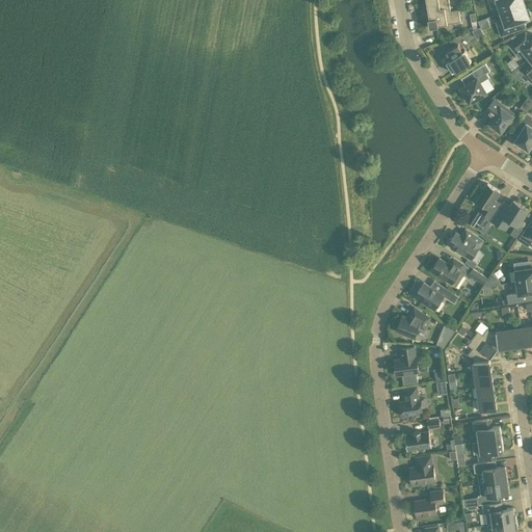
[(450,11),(448,0),(442,0),(427,2),(429,19),(428,19),(429,28),(439,26),(439,25),(460,21),(458,9),(450,11)]
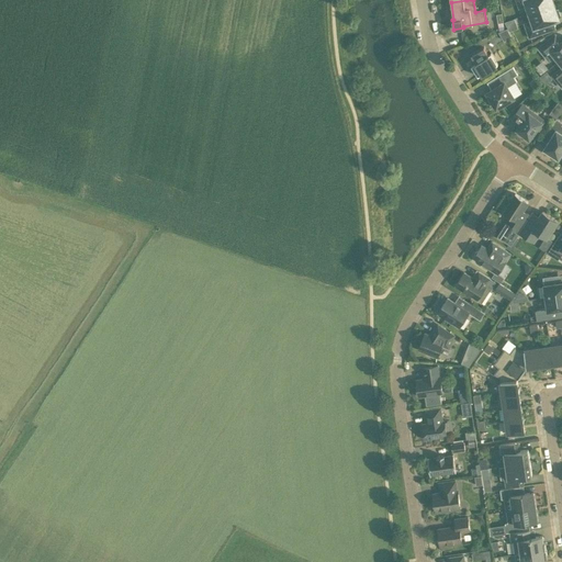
[(526,6),(529,13),(554,4),(552,0),(516,0),(519,8),(526,6)]
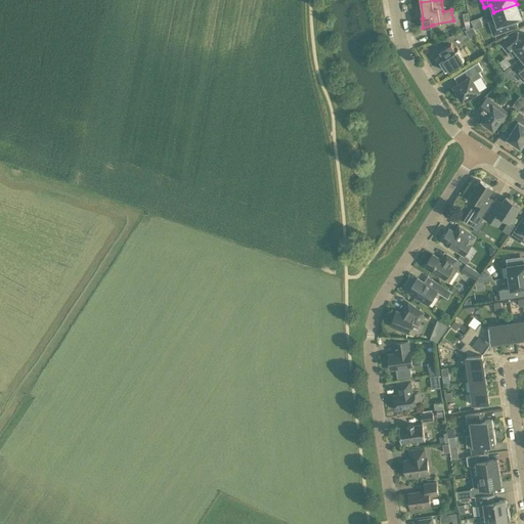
[(518,9),(517,4),(493,12),(495,19),(489,22),(493,35),(508,30),(506,24),(521,17),(521,16),(523,15),(520,8),(518,9)]
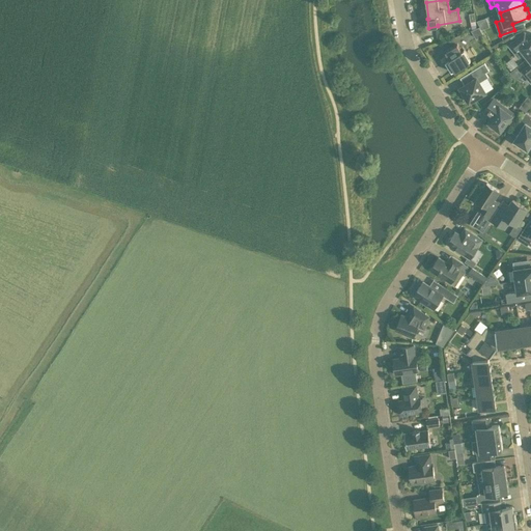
[(481,28),(491,26),(487,17),(478,20),(481,28)]
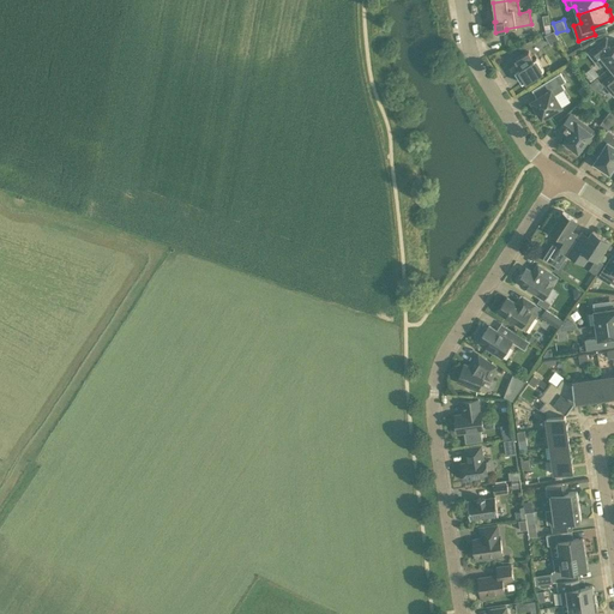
[(551,44),(559,40),(554,31),(545,35),(551,44)]
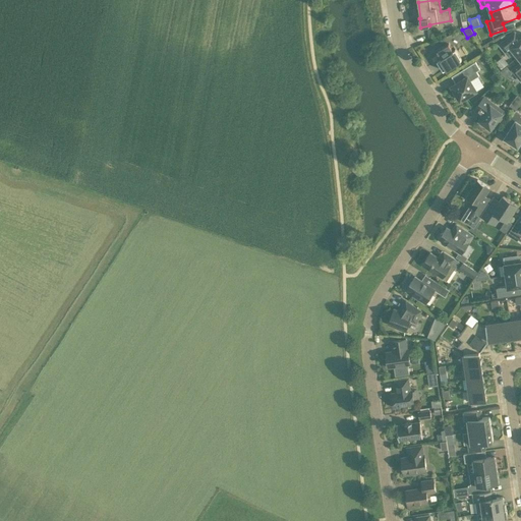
[(514,52),(518,57),(520,54),(520,37),(515,42),(510,36),(500,45),(509,56),(514,52)]
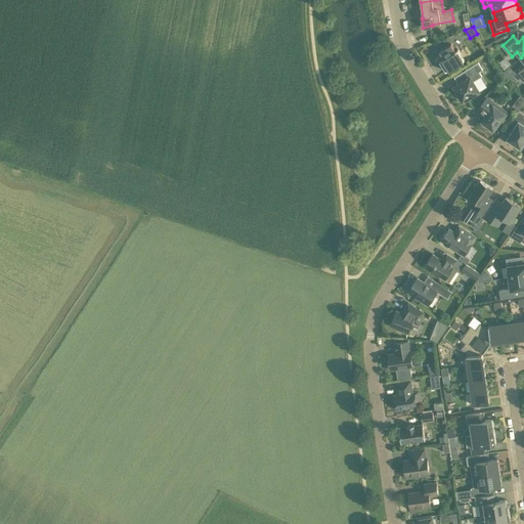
[(439,60),(445,71),(464,59),(457,49),(455,51),(451,44),(439,51),(443,58),(439,60)]
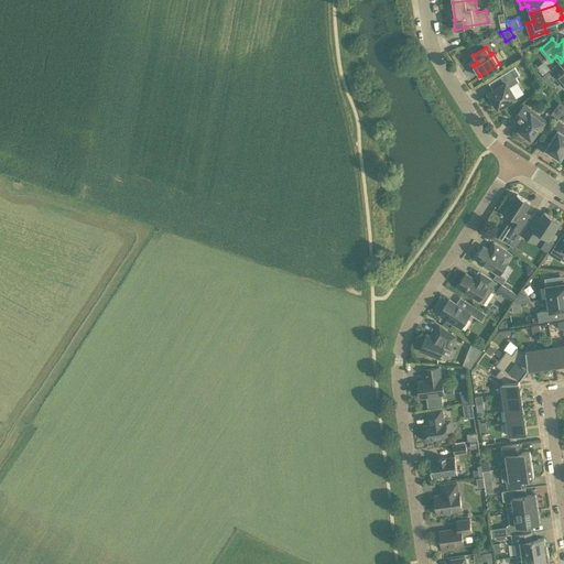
[(563,58),(561,62),(563,65),(563,66),(554,76),(563,87),(563,86),(563,58)]
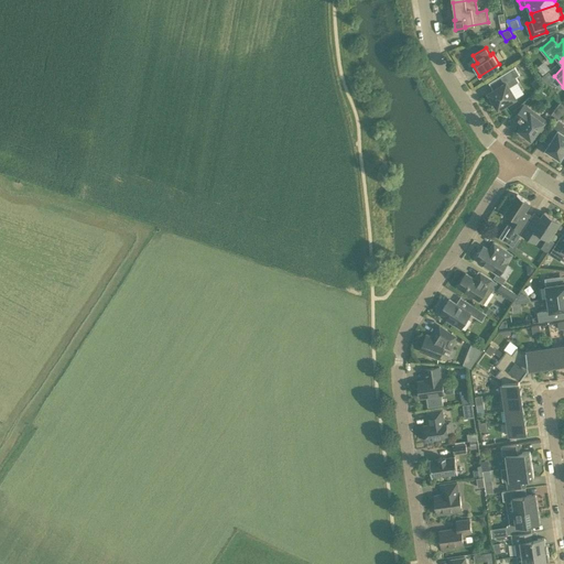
[(494,90),(488,93),(498,109),(523,94),(517,83),(519,82),(516,77),(520,75),(514,67),(500,75),(505,83),(494,90)]
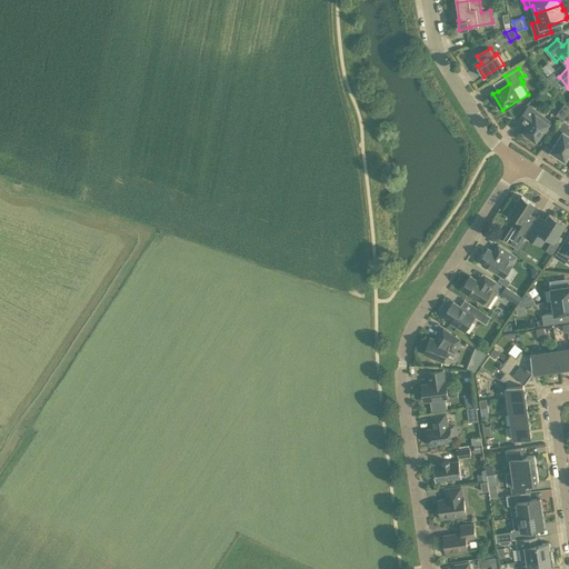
[(552,73),(546,79),(551,86),(558,80),(552,73)]
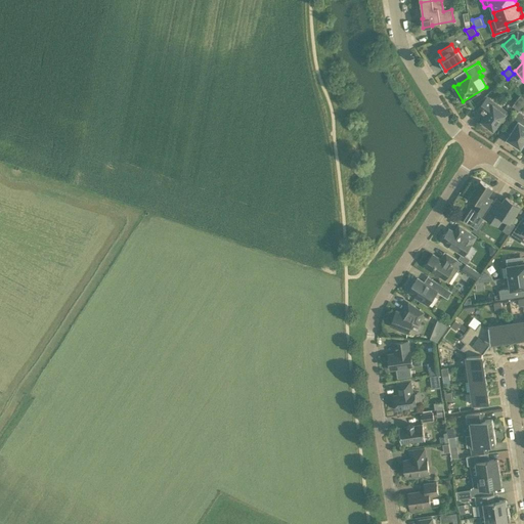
[(477,110),(485,116),(482,121),(493,129),(497,124),(499,126),(509,114),(487,97),(477,110)]
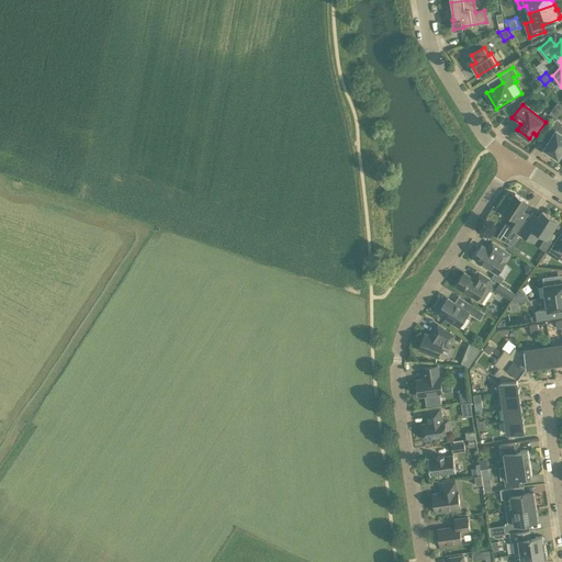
[(547,131),(553,134),(544,149),(558,158),(561,152),(561,133),(558,131),(561,124),(561,122),(557,119),(547,131)]
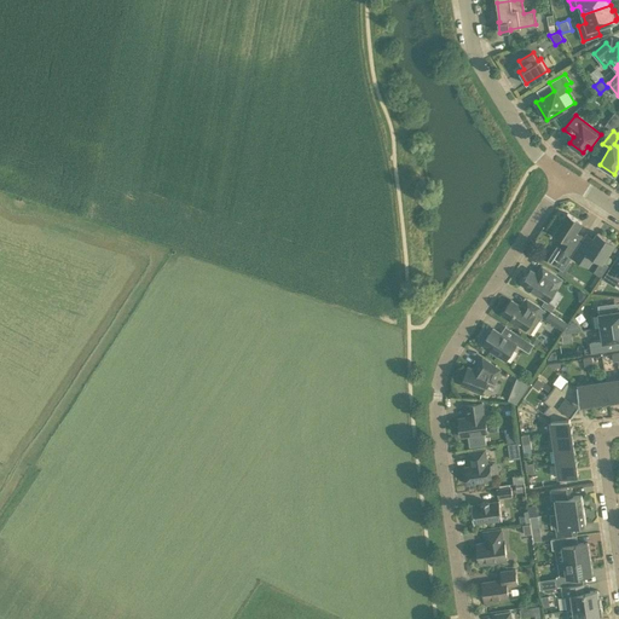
[(571,252),(579,239),(573,236),(582,223),(567,213),(565,218),(562,219),(560,221),(560,225),(555,232),(562,237),(559,244),(571,252)]
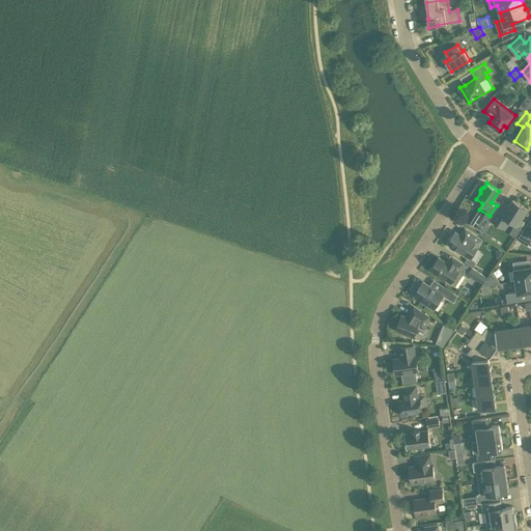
[(504,228),(509,220),(516,225),(527,208),(512,199),(509,204),(503,200),(491,220),(504,228)]
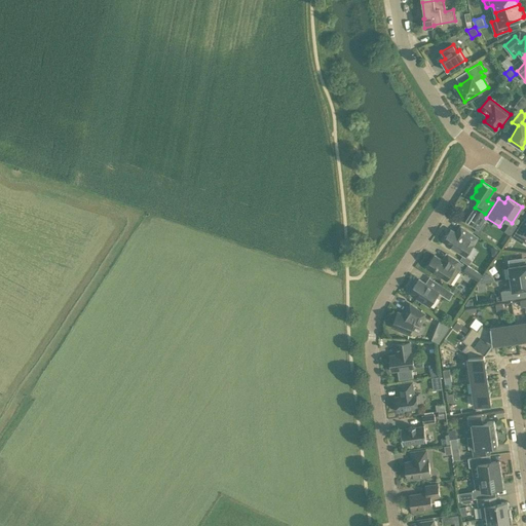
[(483,222),(471,214),(465,222),(478,230),(483,222)]
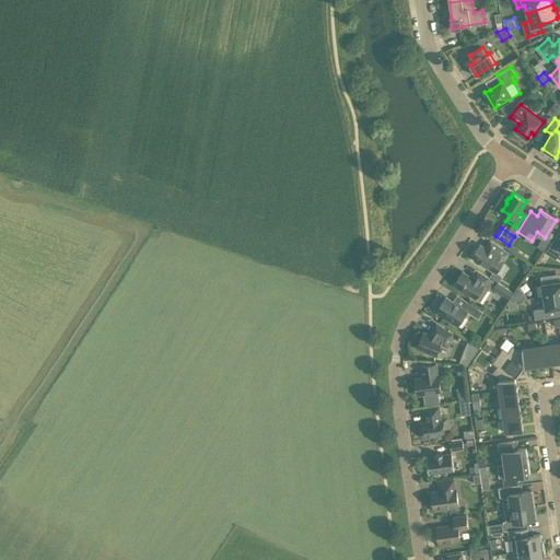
[(559,251),(559,241),(555,237),(546,252),(556,258),(559,251)]
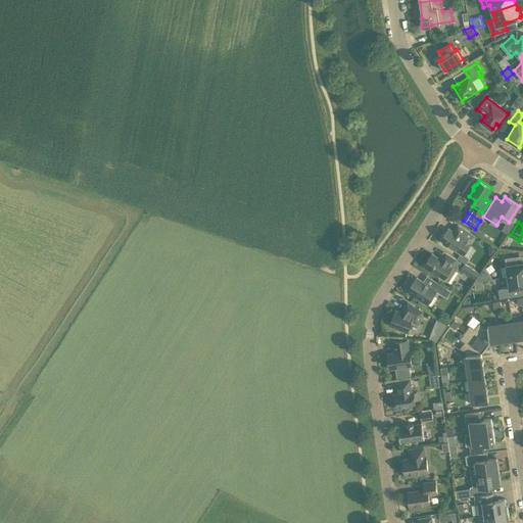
[(448,228),(440,240),(448,245),(447,246),(448,248),(452,250),(454,249),(454,248),(461,253),(458,257),(466,263),(469,257),(463,254),(471,242),(475,236),(458,225),(454,231),(448,228)]
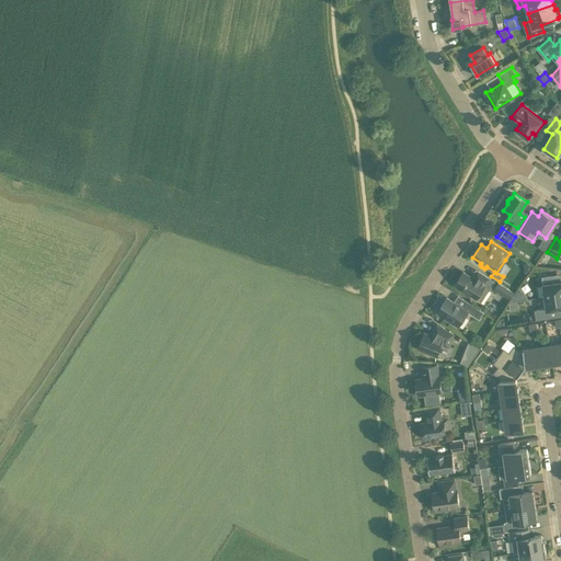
[(494,282),(477,271),(472,278),(464,272),(455,285),(483,304),(491,292),(488,290),(494,282)]
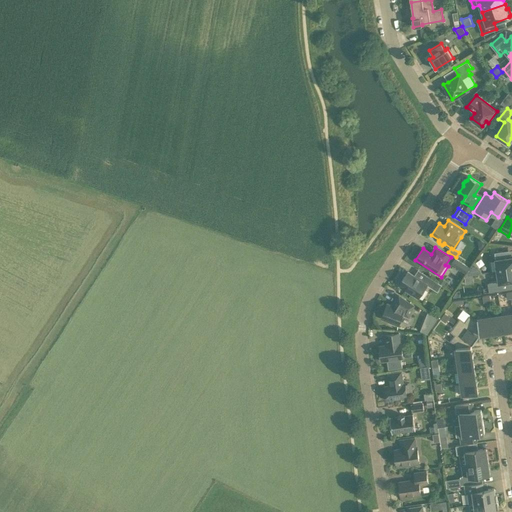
[(494,252),(498,271),(511,268),(511,256),(510,257),(508,256),(507,250),(494,252)]
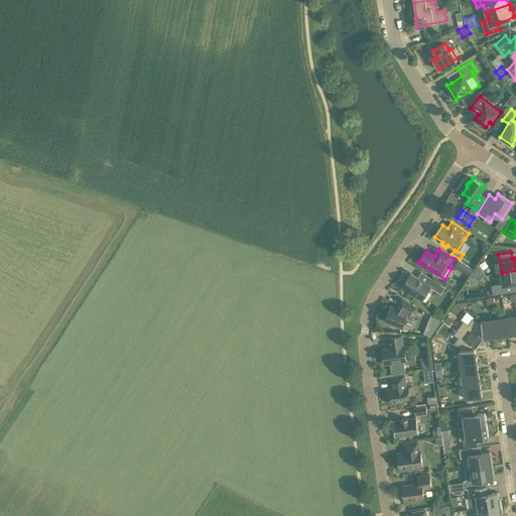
[(455,265),(470,274),(473,269),(459,260),(455,265)]
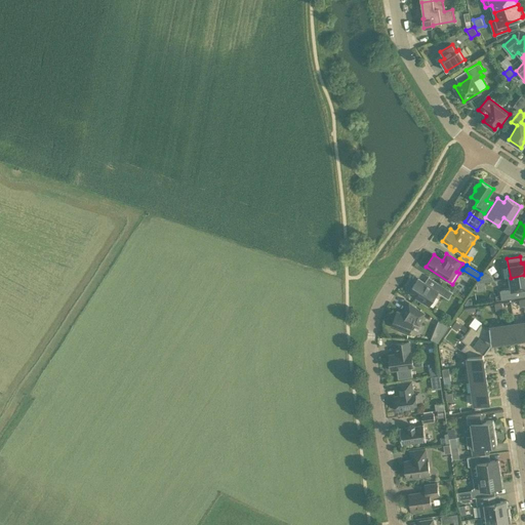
[(524,275),(511,278),(509,278),(510,287),(500,290),(501,299),(524,296),(524,289),(524,288),(524,275)]
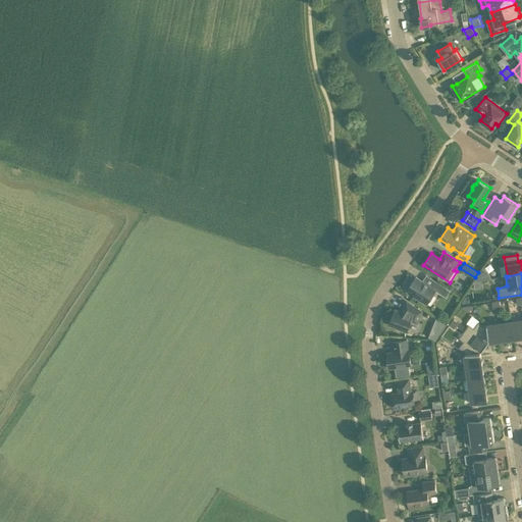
[(407,291),(426,304),(435,291),(446,298),(451,291),(435,280),(430,286),(416,276),(407,291)]
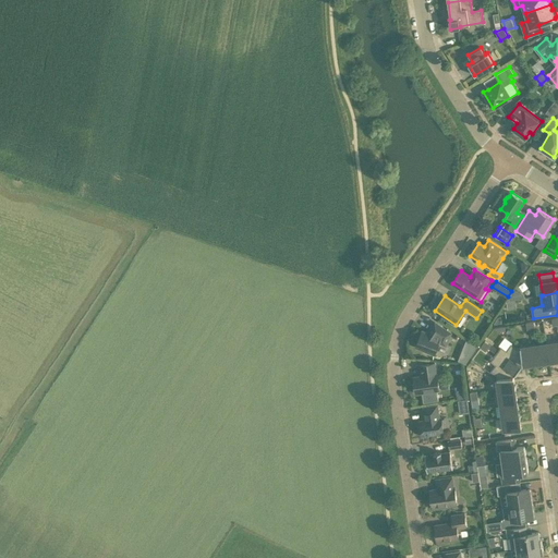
[(451,332),(435,322),(427,332),(422,330),(415,347),(434,353),(438,342),(446,344),(451,332)]
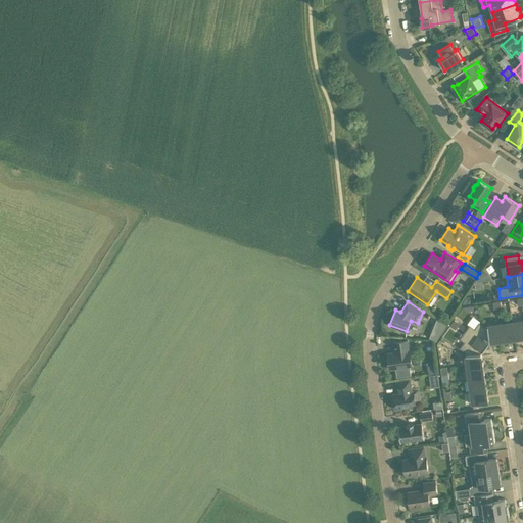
[(481,320),(480,320),(471,313),(467,318),(472,322),(465,332),(485,347),(489,343),(486,341),(489,337),(487,326),(484,326),(486,325),(486,324),(481,320)]
